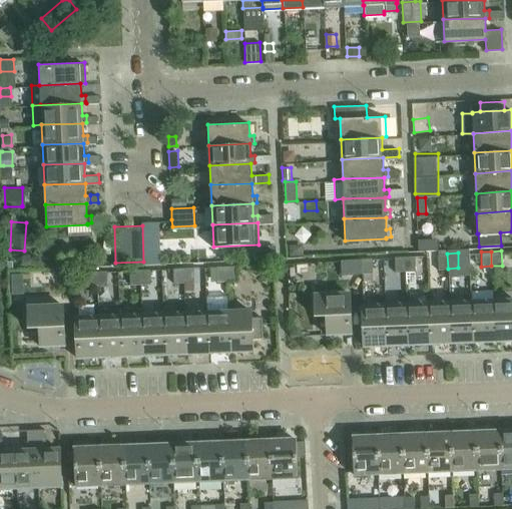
[(448,269),(447,253),(437,253),(438,269),(448,269)]
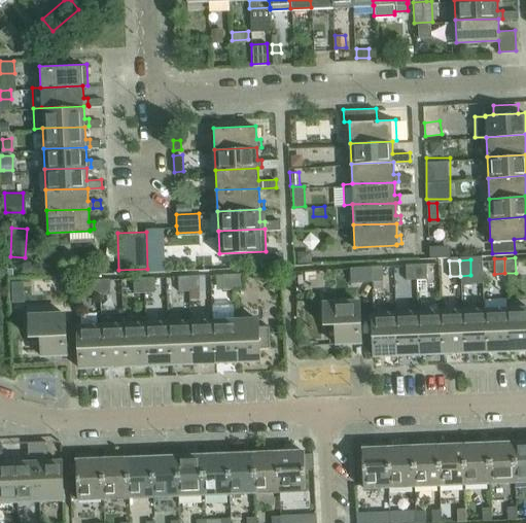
[(426,277),(425,262),(415,263),(416,278),(426,277)]
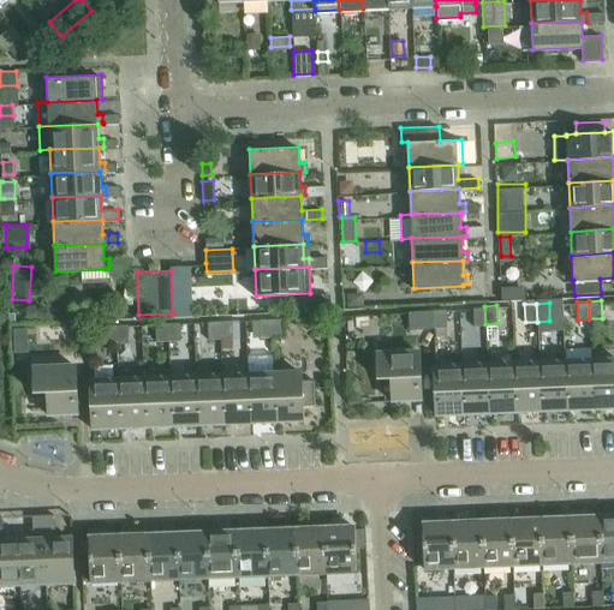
[(486,324),(484,306),(472,306),(474,324),(486,324)]
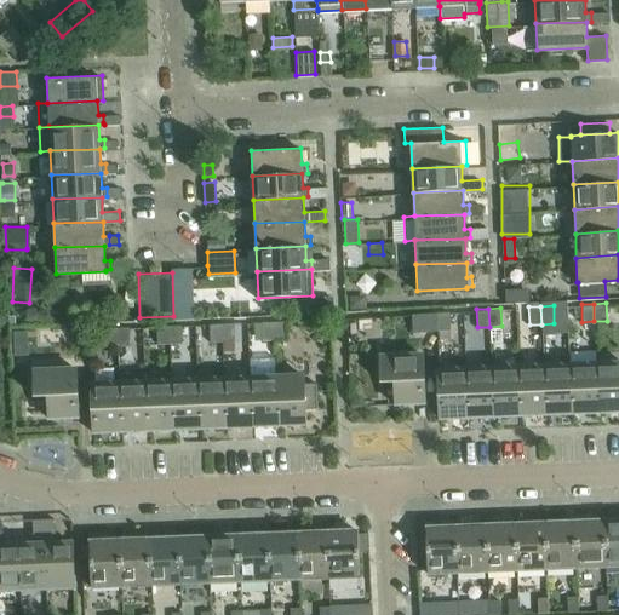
[(451,328),(450,311),(437,311),(437,329),(451,328)]
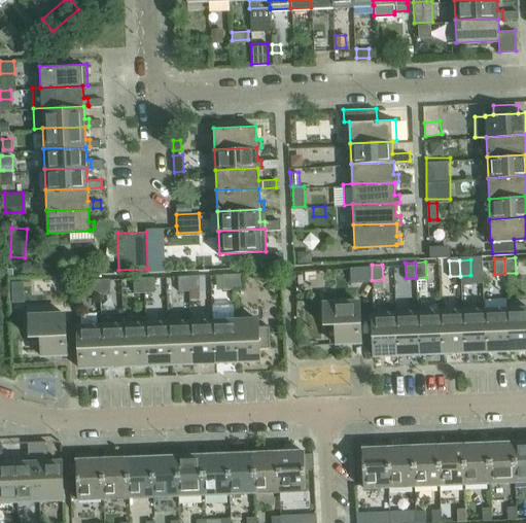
[(370,266),(349,267),(350,282),(371,281),(370,266)]
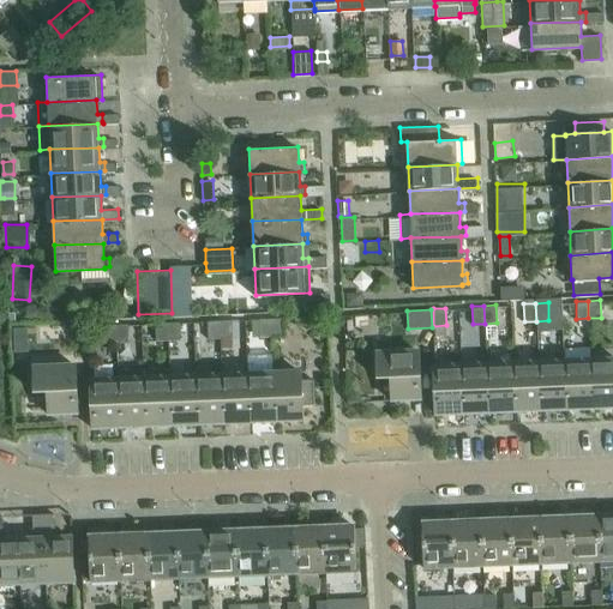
[(367,331),(384,332),(385,313),(368,312),(367,331)]
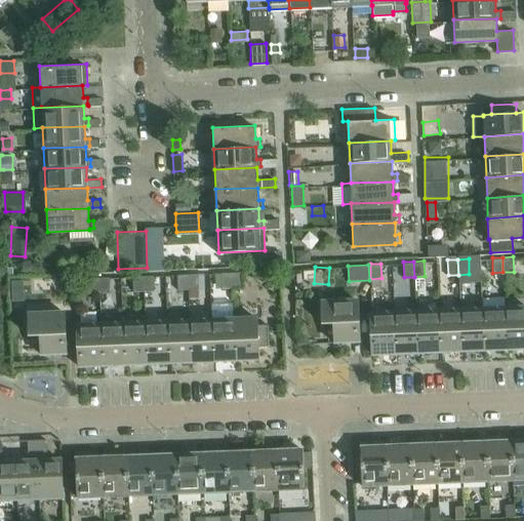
[(242,286),(242,271),(231,272),(232,286),(242,286)]
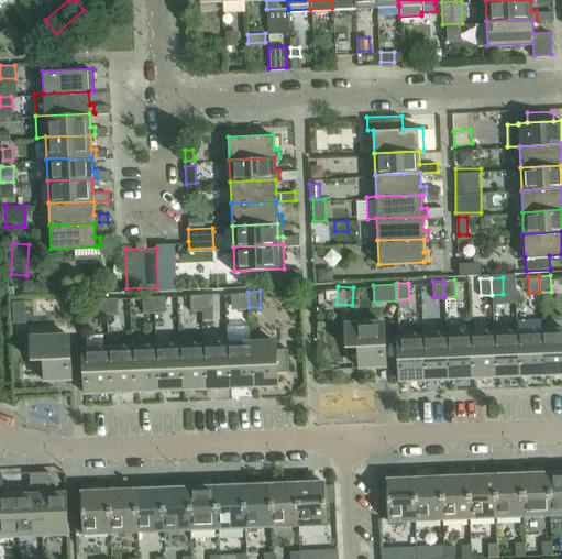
[(249,307),(248,292),(237,292),(238,308),(249,307)]
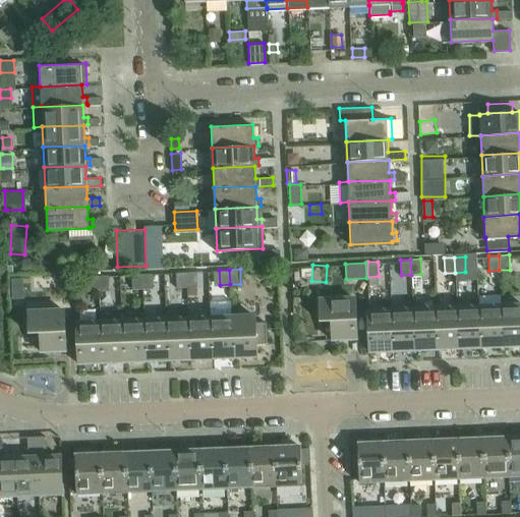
[(186,286),(186,271),(175,272),(176,286),(186,286)]
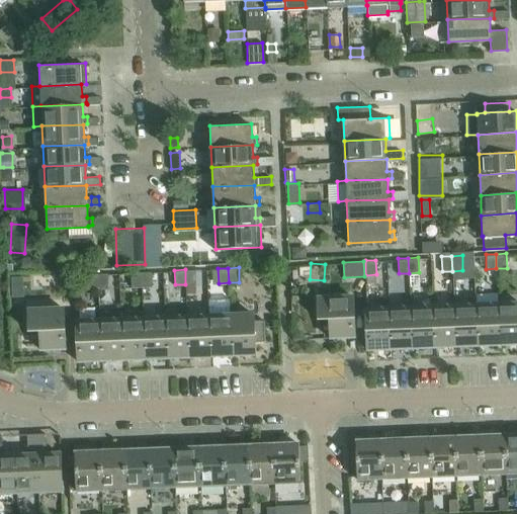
[(195,284),(195,269),(185,269),(185,284),(195,284)]
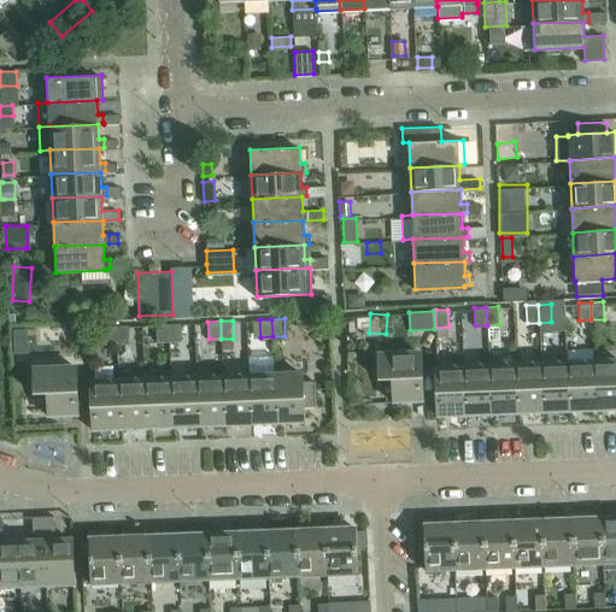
[(169,341),(168,323),(156,323),(157,341),(169,341)]
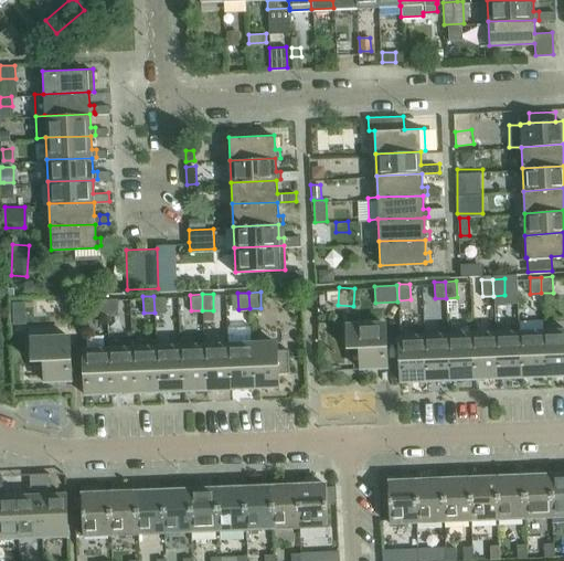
[(166,311),(165,296),(153,296),(155,313),(166,311)]
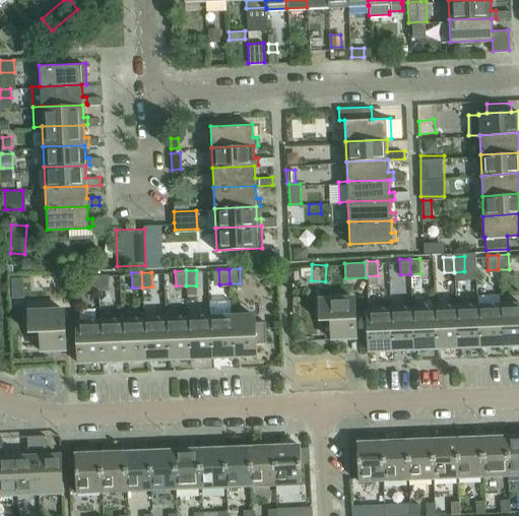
[(109,288),(108,273),(98,274),(99,289),(109,288)]
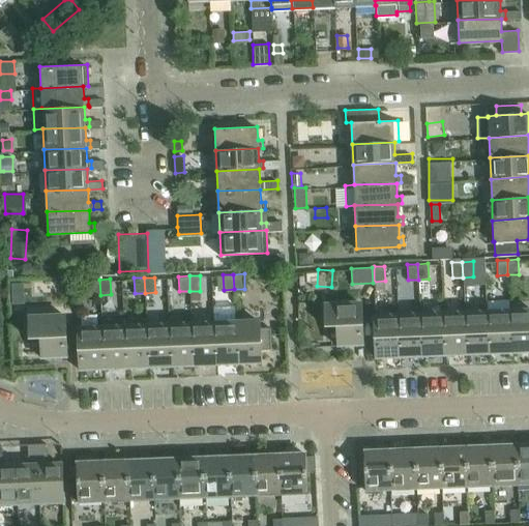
[(100,295),(99,280),(89,280),(90,295),(100,295)]
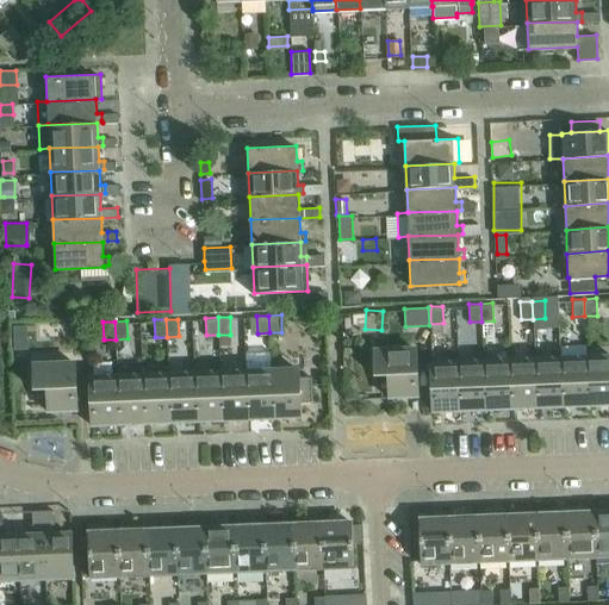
[(432,393),(430,362),(416,363),(416,348),(374,349),(376,374),(387,374),(389,397),(417,395),(417,394),(432,393)]
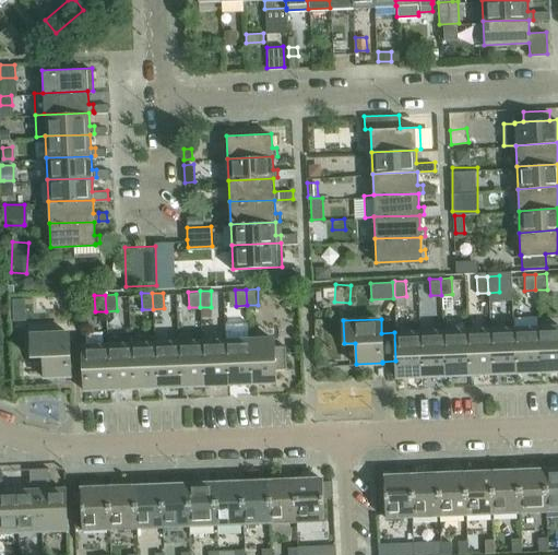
[(557,326),(537,327),(538,370),(557,369),(557,326)]
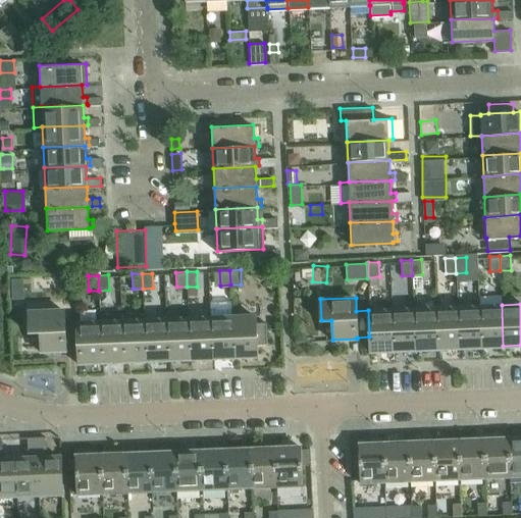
[(503,346),(502,305),(479,306),(481,347),(503,346)]
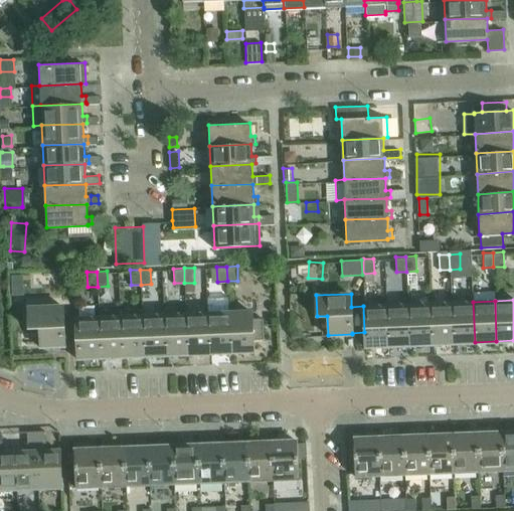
[(475,342),(473,302),(452,303),(453,343),(475,342)]
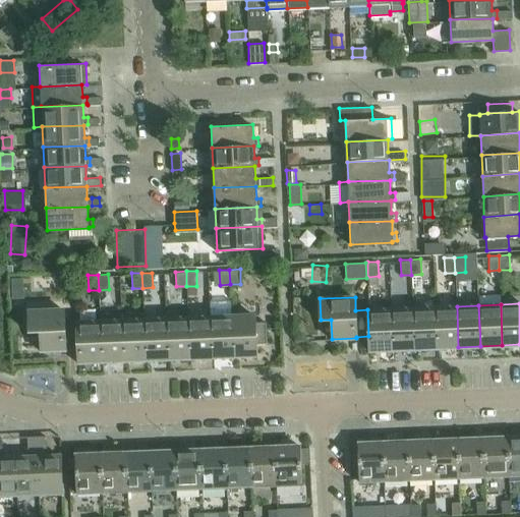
[(458,347),(457,306),(435,307),(437,348),(458,347)]
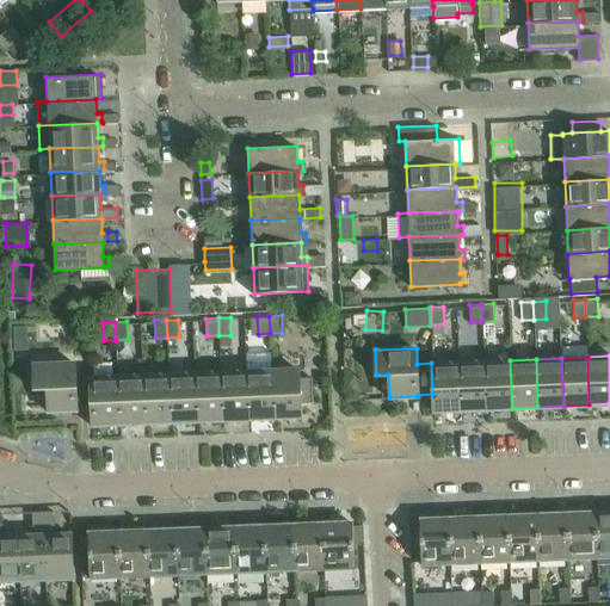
[(512,408),(510,360),(484,362),(486,409),(512,408)]
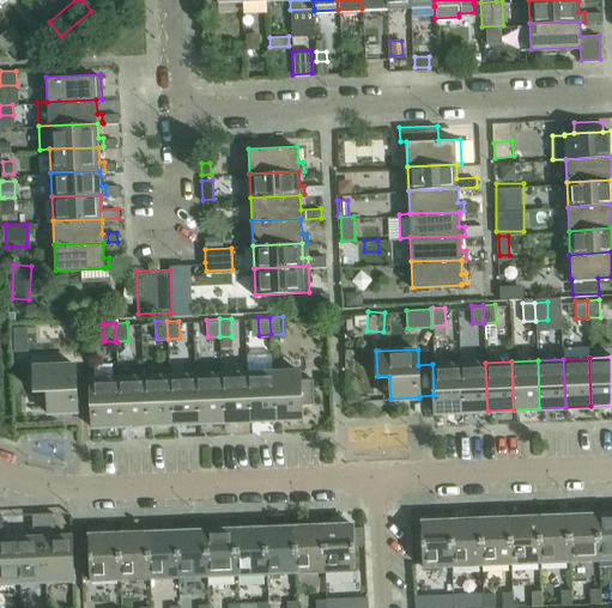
[(91,409),(90,378),(76,380),(76,363),(34,365),(35,390),(47,390),(48,412),(77,411),(77,409),(91,409)]
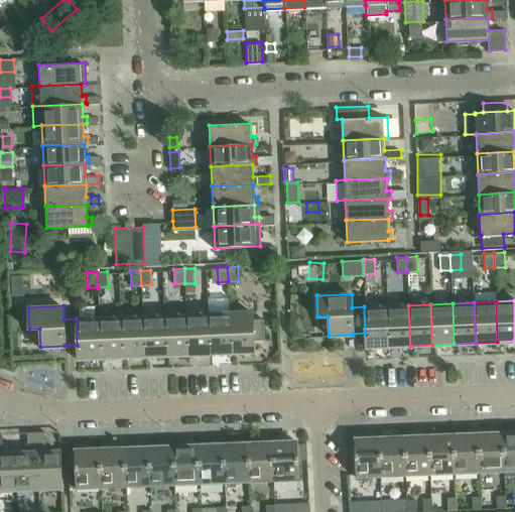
[(389,346),(387,305),(364,306),(365,333),(366,347),(389,346)]
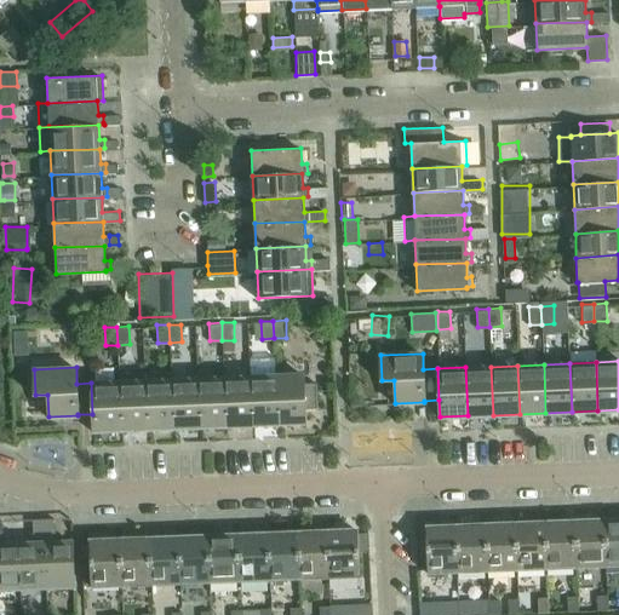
[(493,415),(491,367),(465,367),(468,415),(493,415)]
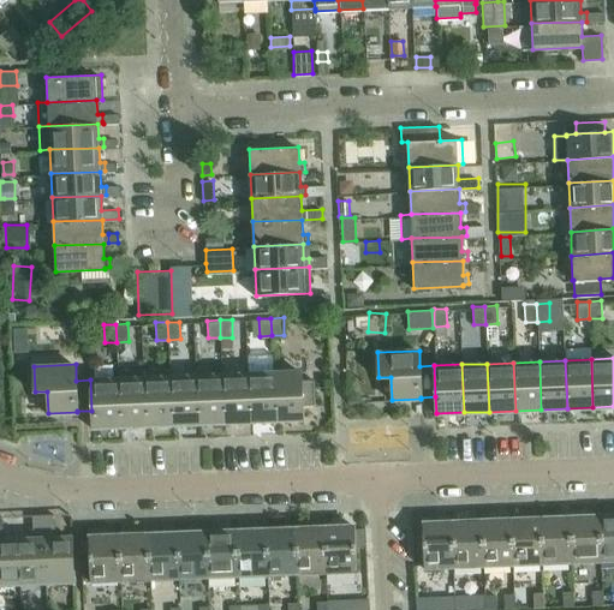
[(144,366),(118,368),(118,378),(120,426),(147,425),(144,377),(144,366)]
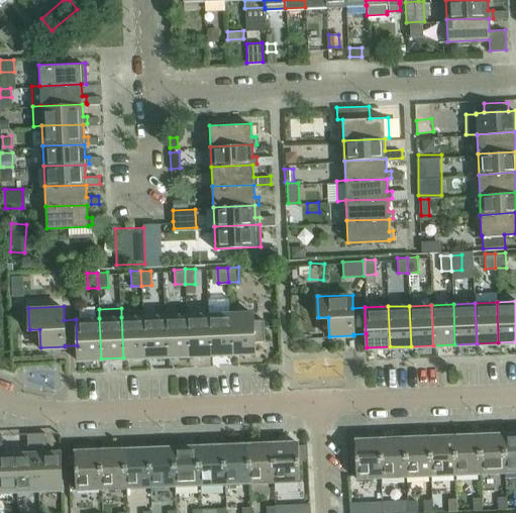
[(265,340),(264,319),(252,319),(252,312),(229,313),(231,353),(254,352),(253,340),(265,340)]
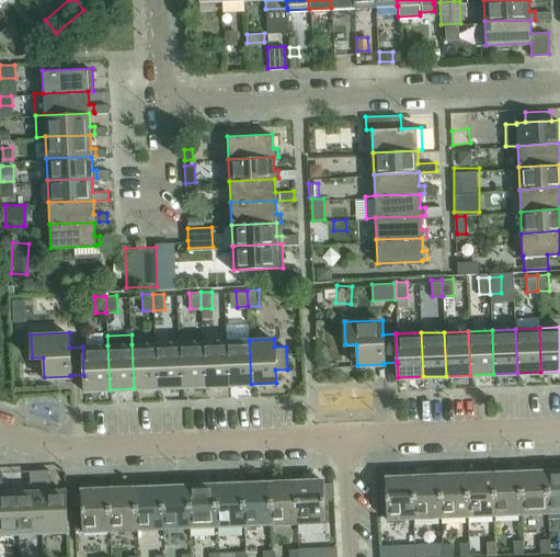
[(251,384),(249,340),(227,341),(229,385),(251,384)]
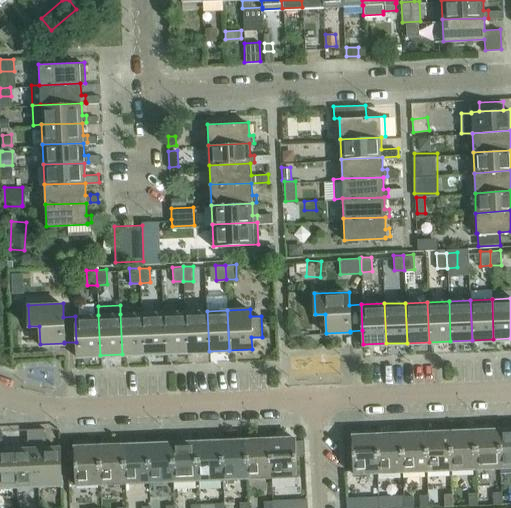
[(209,351),(207,311),(184,312),(186,352),(209,351)]
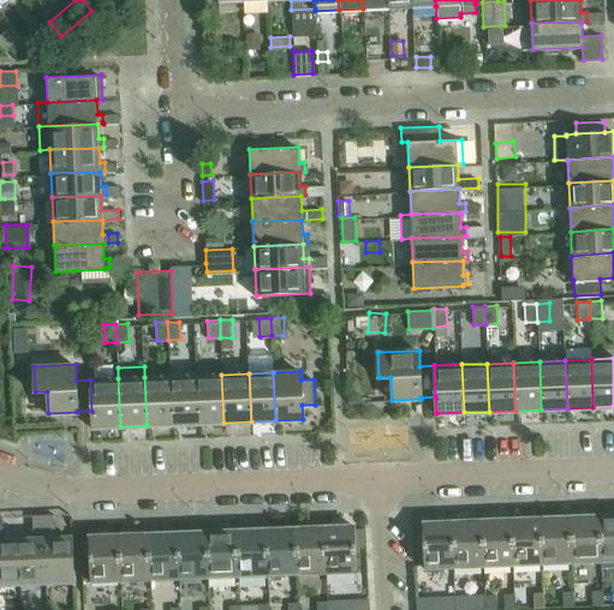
[(200,423),(197,375),(171,376),(173,424),(200,423)]
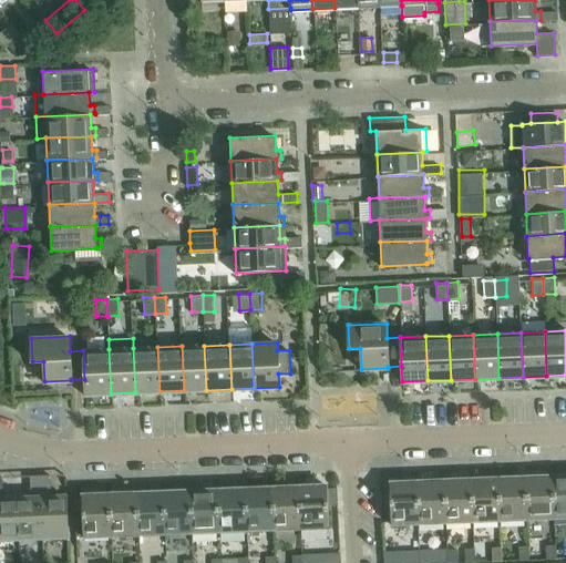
[(206,390),(204,346),(182,346),(184,390),(206,390)]
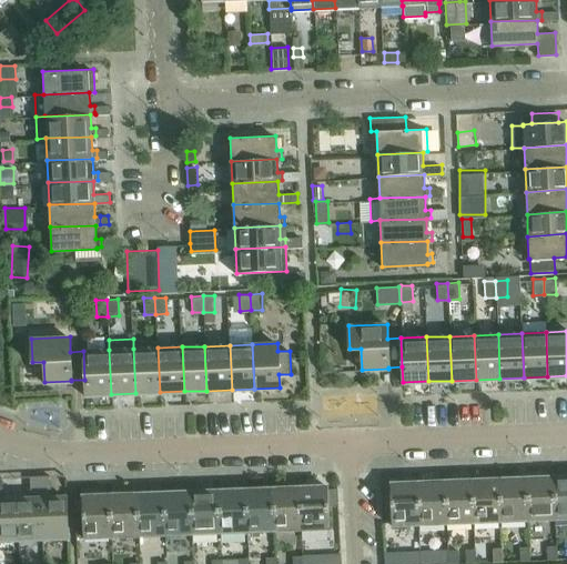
[(160,392),(158,348),(133,349),(135,393),(160,392)]
